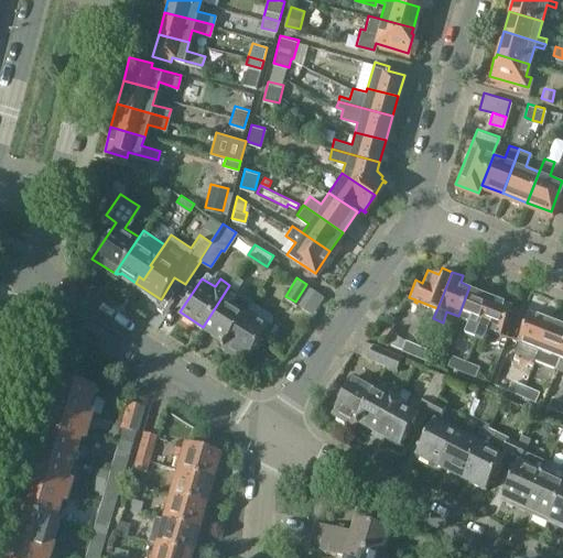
[(320,292),(309,284),(300,297),(315,306),(323,294),(322,294),(320,292)]
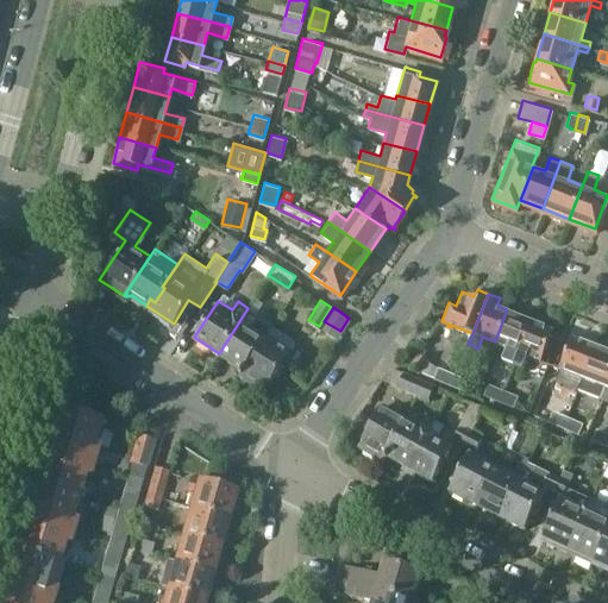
[(248,308),(219,353),(239,366),(238,369),(240,370),(239,372),(240,372),(267,332),(271,324),(259,316),(248,308)]
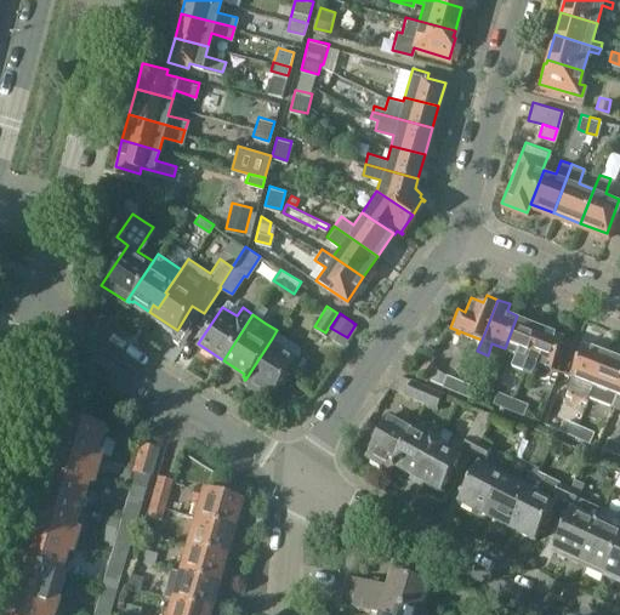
[(517,315),(505,348),(517,352),(512,364),(523,368),(540,324),(517,315)]
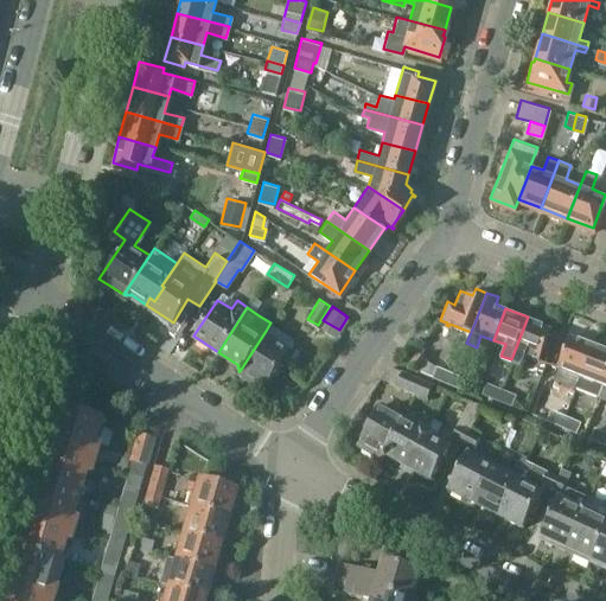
[(528,317),(511,359),(521,363),(525,352),(538,358),(544,344),(546,344),(547,340),(546,340),(552,326),(528,317)]
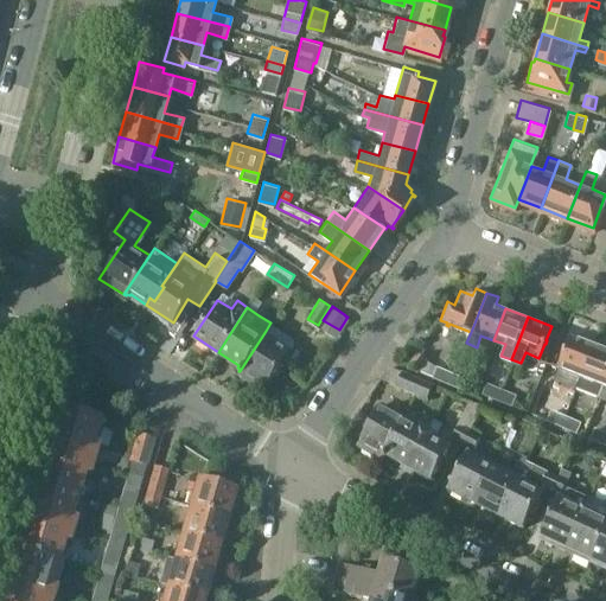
[(266,331),(240,371),(263,387),(289,347),(293,341),(292,337),(270,323),(266,331)]
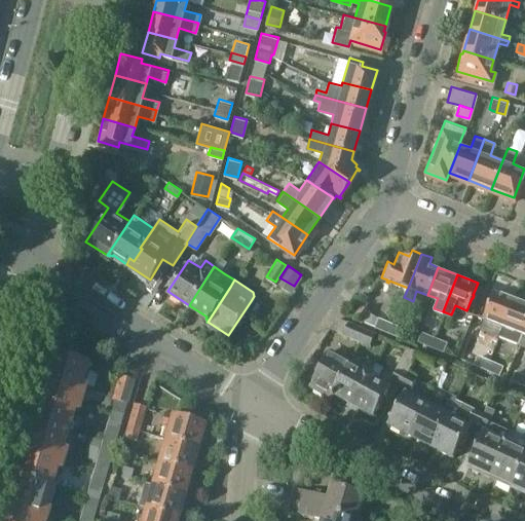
[(494,289),(483,317),(492,320),(488,330),(498,334),(514,297),(494,289)]
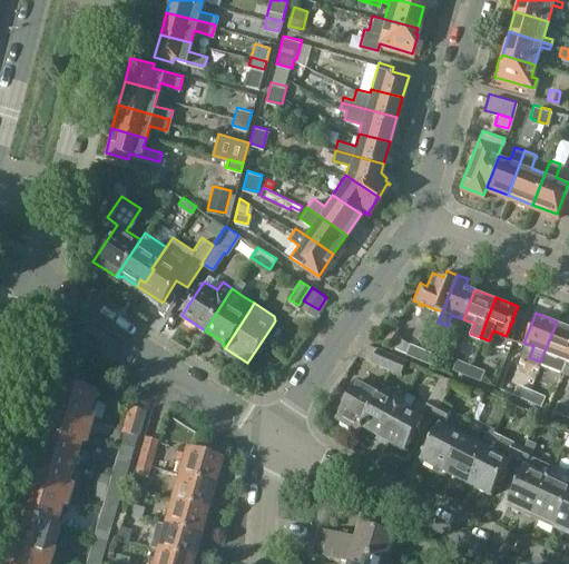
[(568,325),(557,322),(540,362),(561,369),(566,359),(568,350),(568,325)]
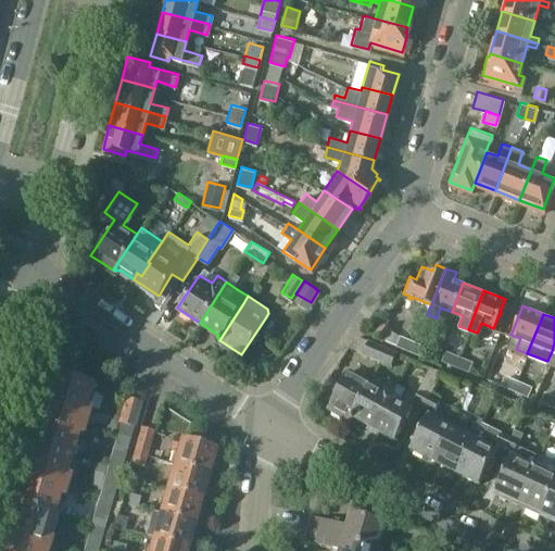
[(380,321),(373,333),(380,338),(389,327),(380,321)]
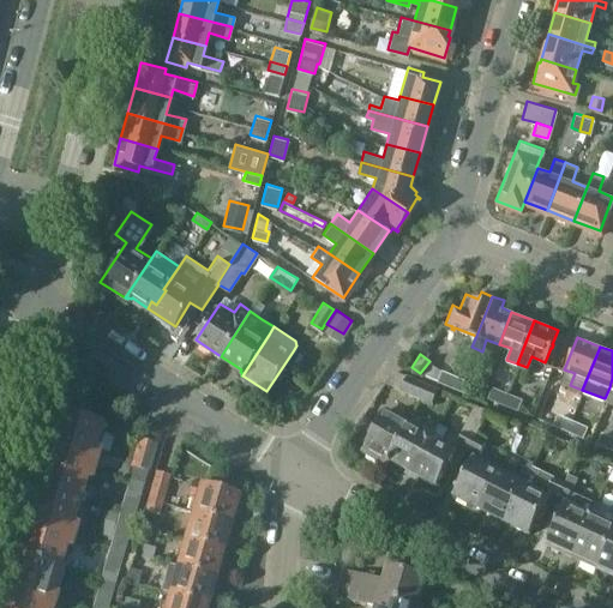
[(558,367),(553,378),(559,381),(564,369),(558,367)]
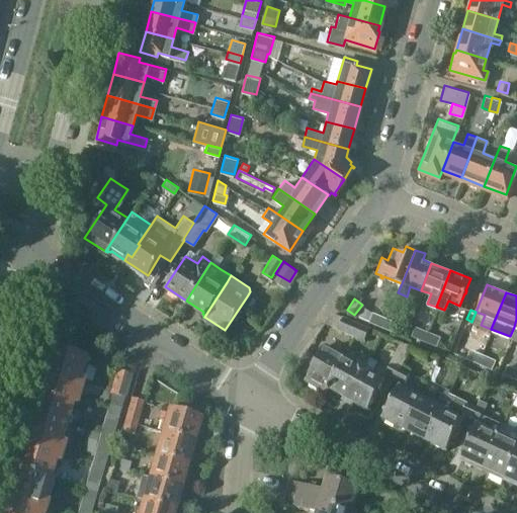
[(371,311),(367,319),(384,326),(389,318),(371,311)]
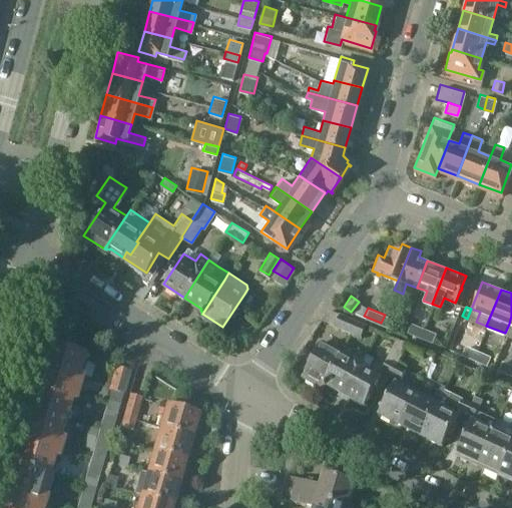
[(338,312),(334,324),(353,332),(358,321),(338,312)]
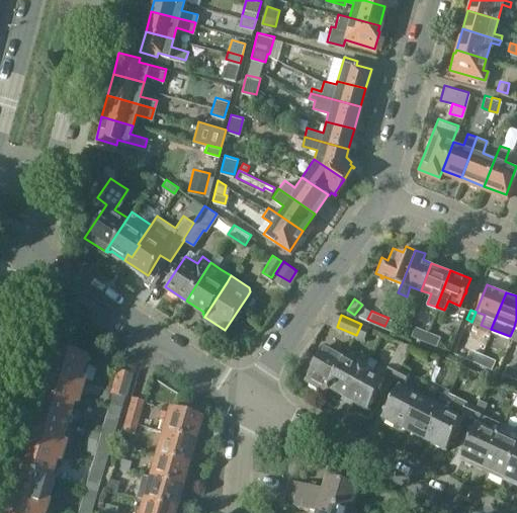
[(389,318),(384,326),(394,330),(397,321),(389,318)]
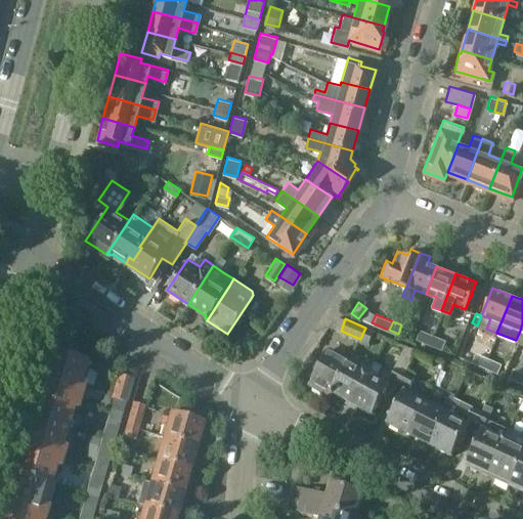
[(365,328),(360,339),(367,342),(373,332),(365,328)]
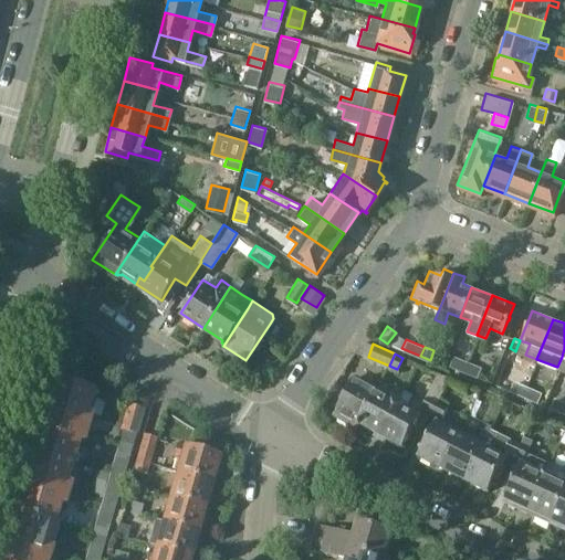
[(453,356),(450,363),(463,369),(467,361),(453,356)]
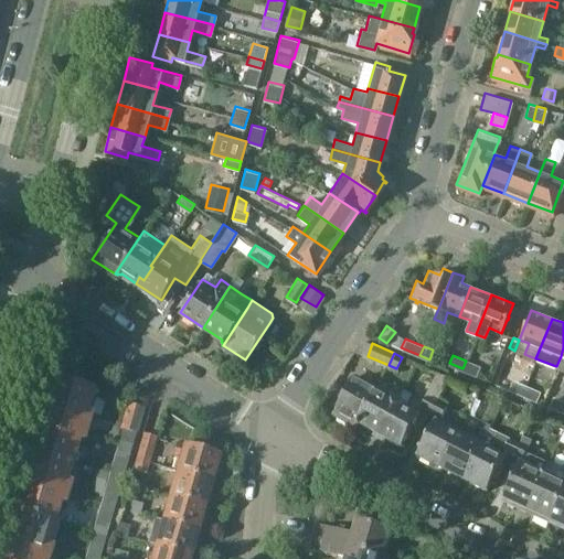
[(466,361),(463,368),(475,374),(479,366),(466,361)]
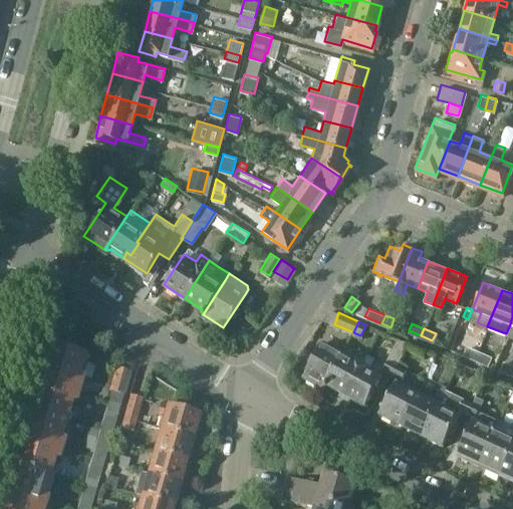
[(388,357),(381,366),(392,371),(397,361),(408,341),(398,337),(388,357)]
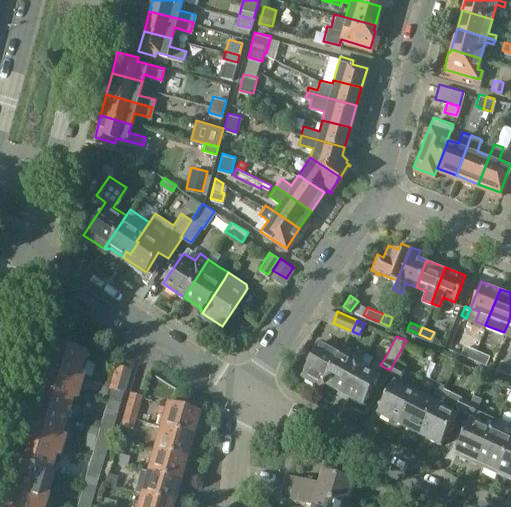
[(321,339),(302,373),(321,383),(340,349),(338,348),(321,339)]
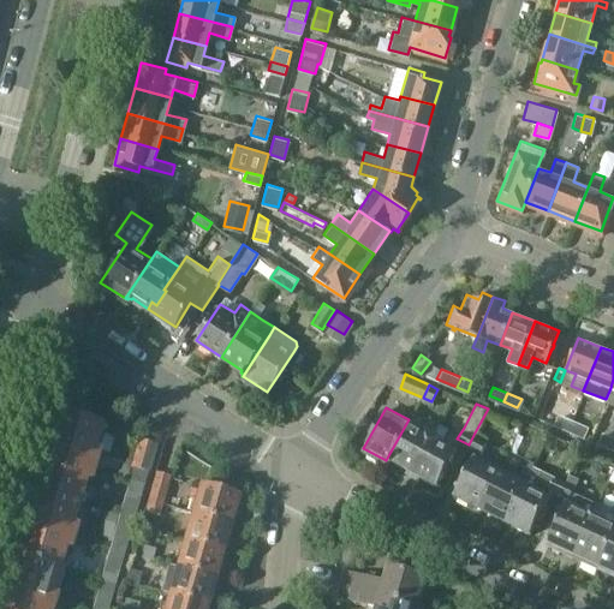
[(55,411),(33,485),(82,501),(105,427),(55,411)]
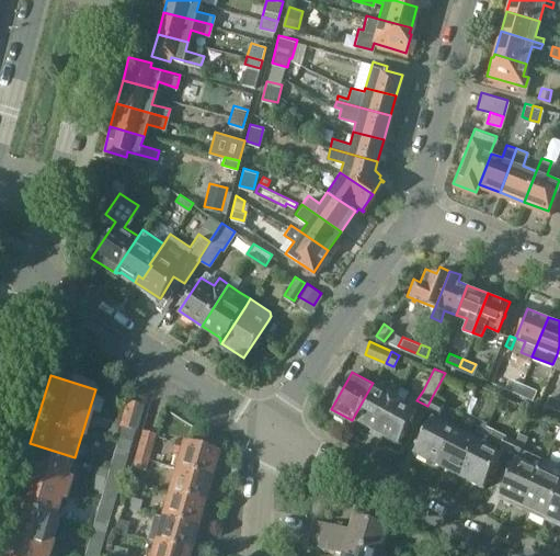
[(506,386),(518,392),(523,383),(510,377),(506,386)]
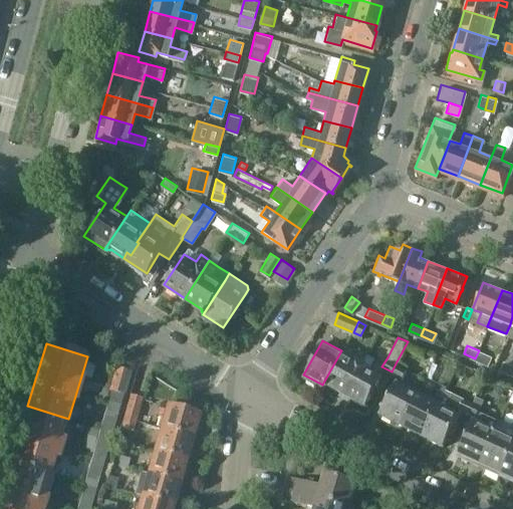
[(341,350),(322,385),(323,386),(324,385),(326,386),(327,384),(344,394),(361,362),(366,354),(359,350),(355,358),(341,350)]
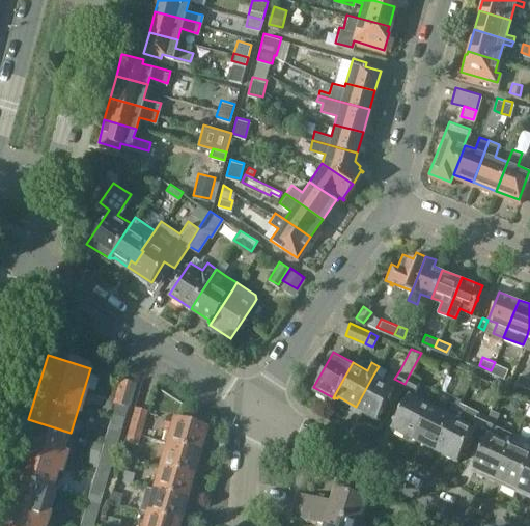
[(495,362),(491,370),(503,376),(506,367),(495,362)]
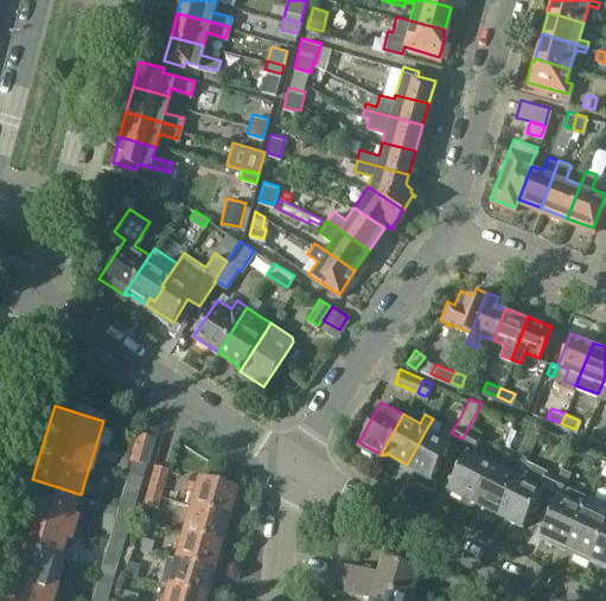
[(427,428),(407,465),(432,478),(433,477),(432,475),(452,440),(437,433),(442,421),(434,416),(433,419),(427,428)]
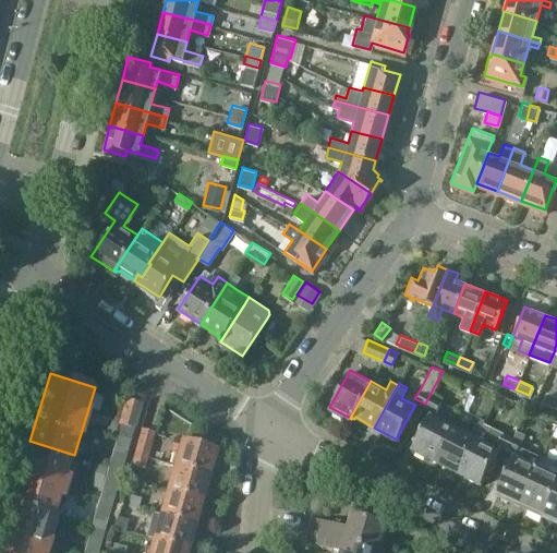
[(431,393),(425,404),(435,409),(440,397),(431,393)]
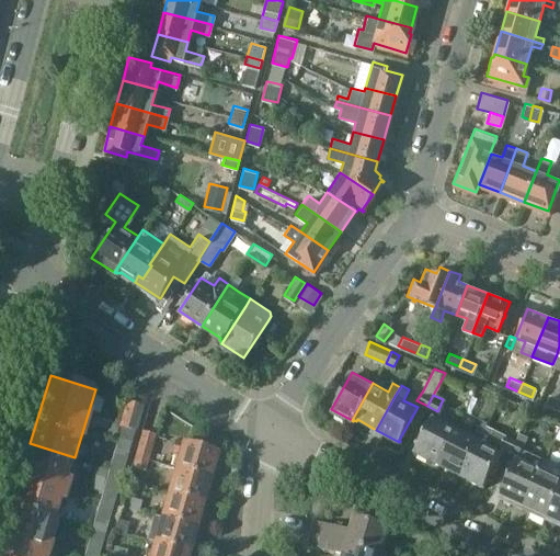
[(559,398),(550,395),(547,403),(559,408),(559,406),(559,398)]
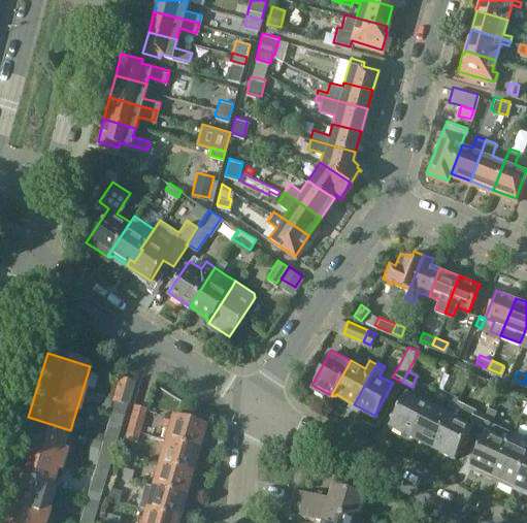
[(120,373),(112,396),(116,397),(127,400),(133,378),(120,373)]
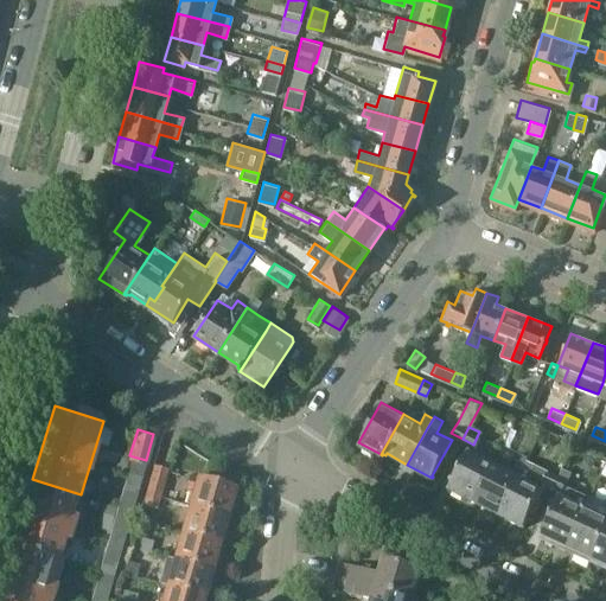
[(467,451),(448,486),(476,500),(478,497),(473,494),(474,490),(478,491),(492,464),(467,451)]
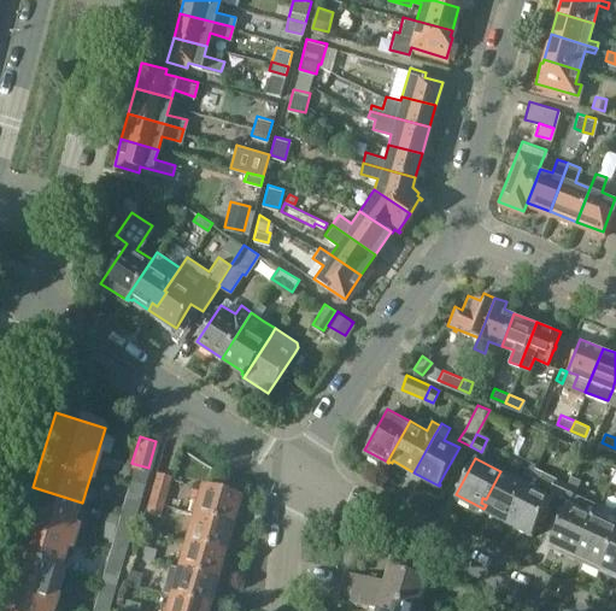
[(157,470),(148,499),(163,504),(170,474),(157,470)]
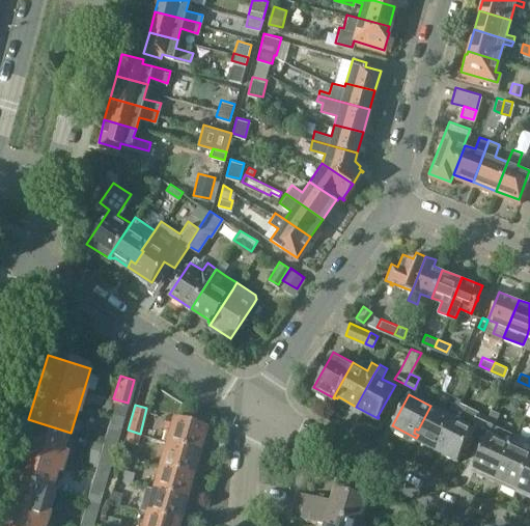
[(452,416),(436,447),(457,459),(473,427),(476,422),(472,421),(477,410),(467,405),(459,420),(452,416)]
